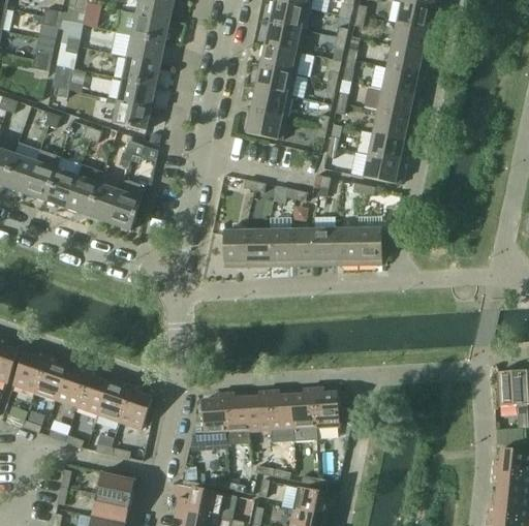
[(88,2),(80,0),(75,0),(73,7),(86,10),(88,2)]
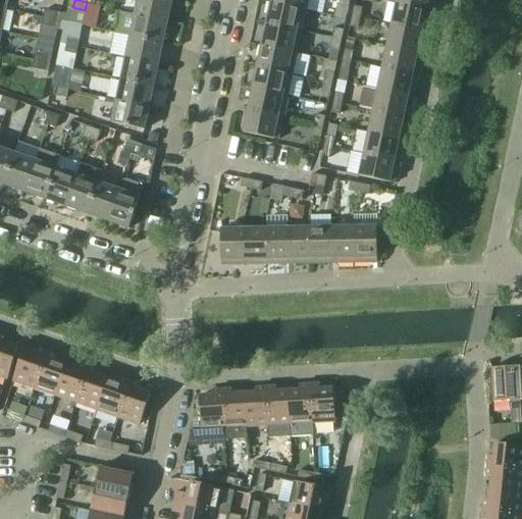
[(137,0),(135,12),(167,19),(171,0),(137,0)]
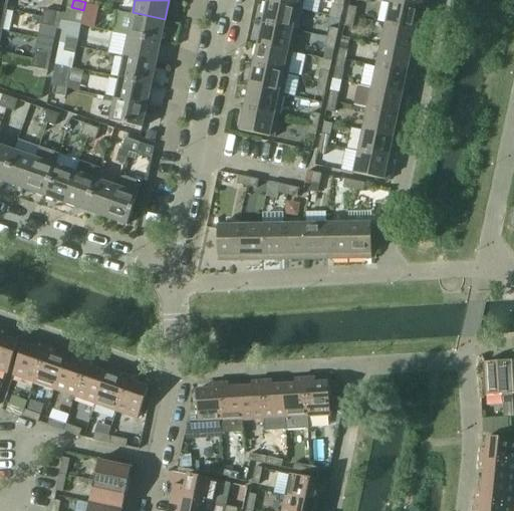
[(300,8),(266,0),(261,21),(296,29),(300,8)]
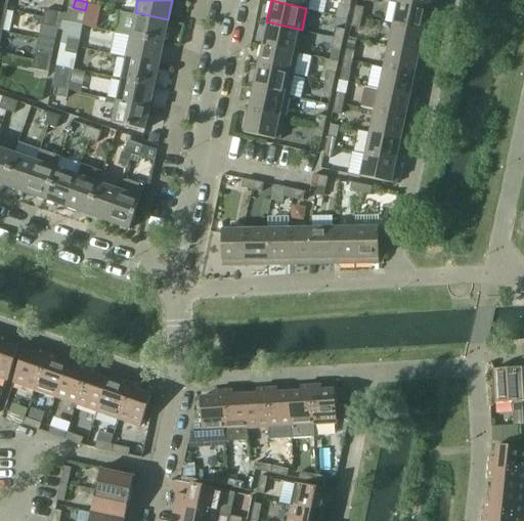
[(271,0),(306,8),(307,0),(271,0)]
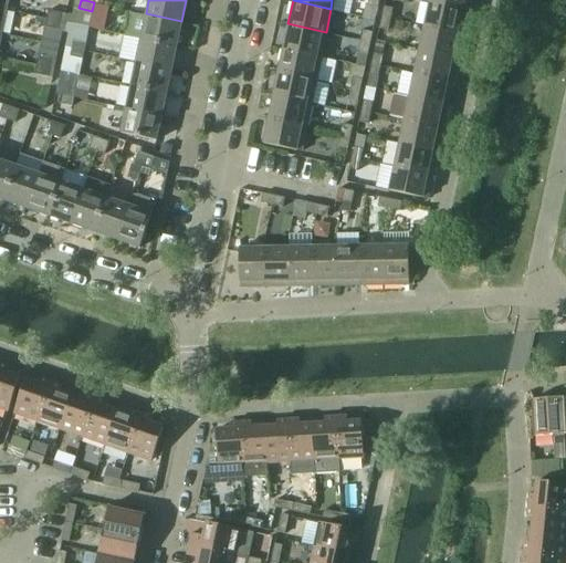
[(429,0),(429,1),(467,9),(468,0),(429,0)]
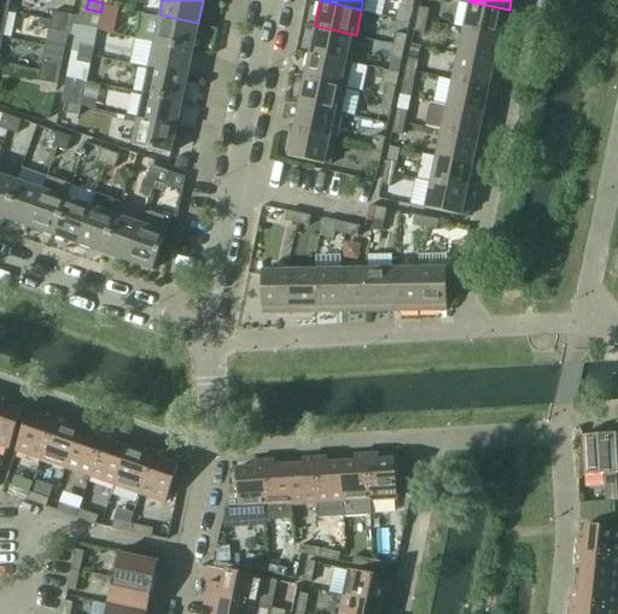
[(509,10),(468,1),(462,27),(505,35),(509,10)]
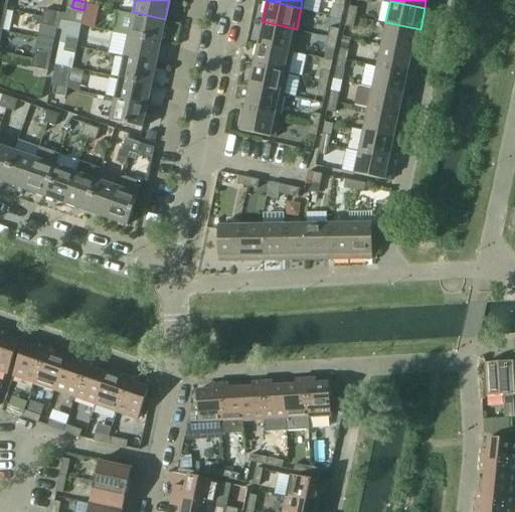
[(341,16),(343,5),(334,3),(332,14),(341,16)]
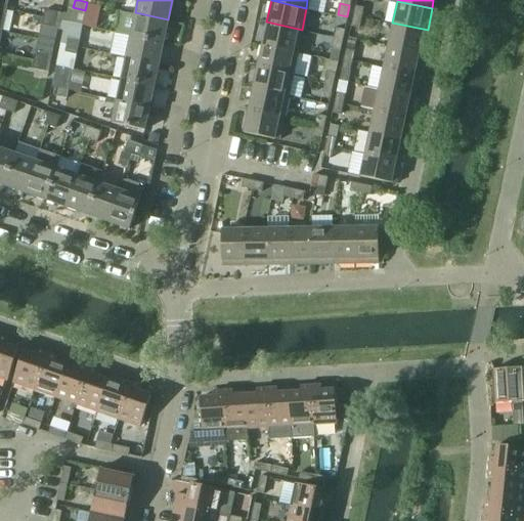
[(363,6),(354,4),(352,14),(361,15),(363,6)]
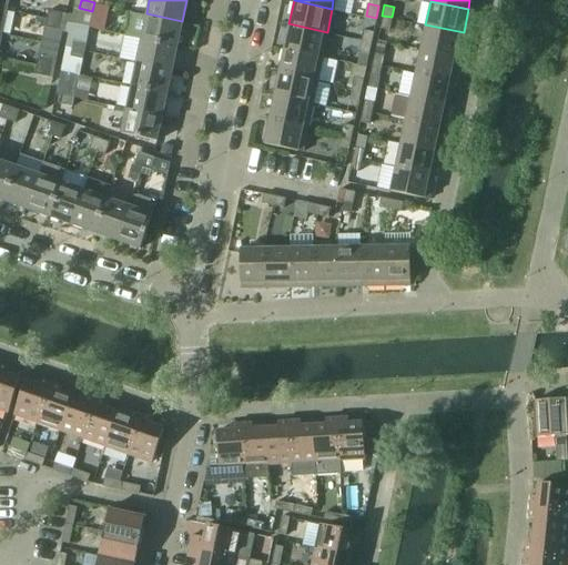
[(48,8),(46,17),(59,20),(61,11),(48,8)]
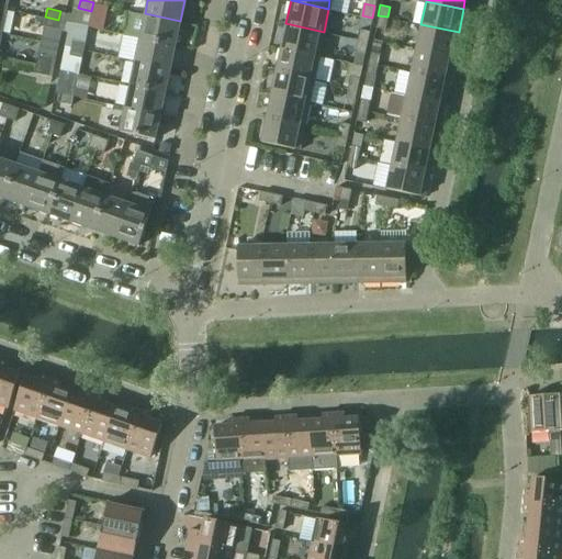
[(180,21),(145,13),(130,10),(125,33),(139,36),(175,44),(180,21)]
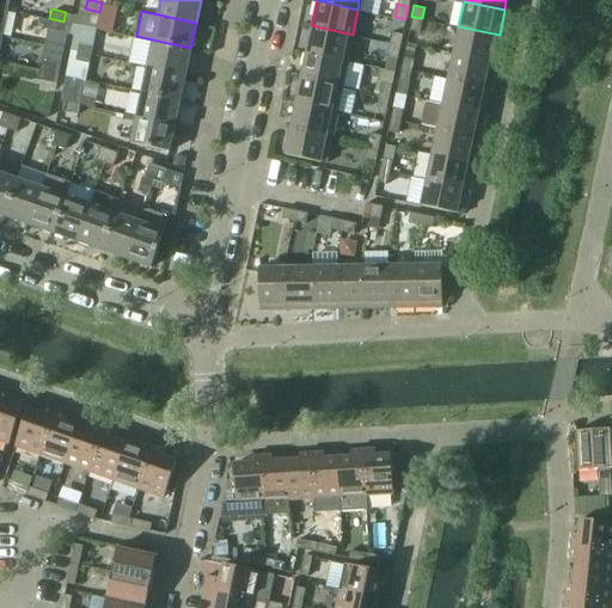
[(402,32),(405,19),(395,17),(392,31),(402,32)]
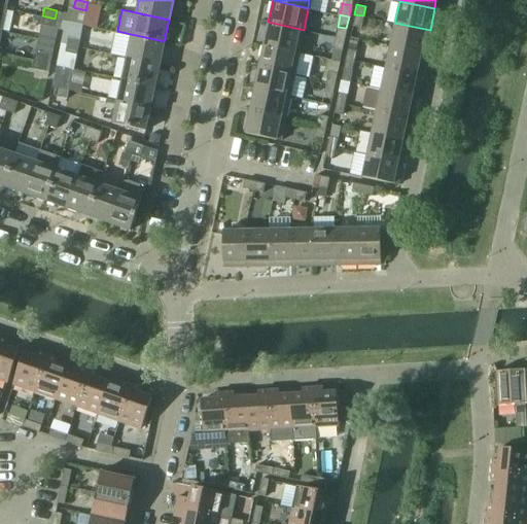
[(363,15),(354,14),(352,25),(360,27),(363,15)]
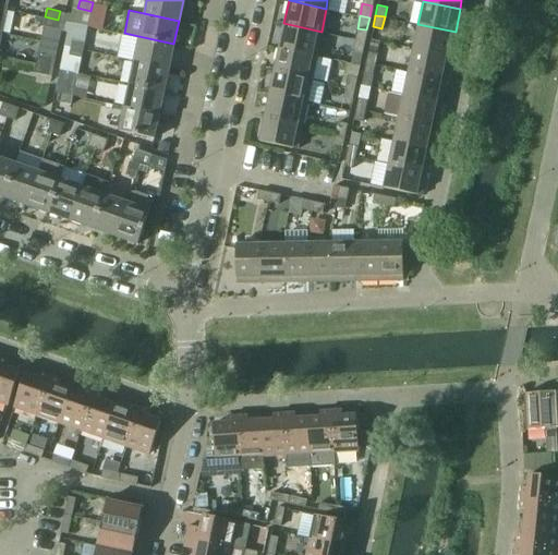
[(58,20),(45,16),(44,25),(56,27),(58,20)]
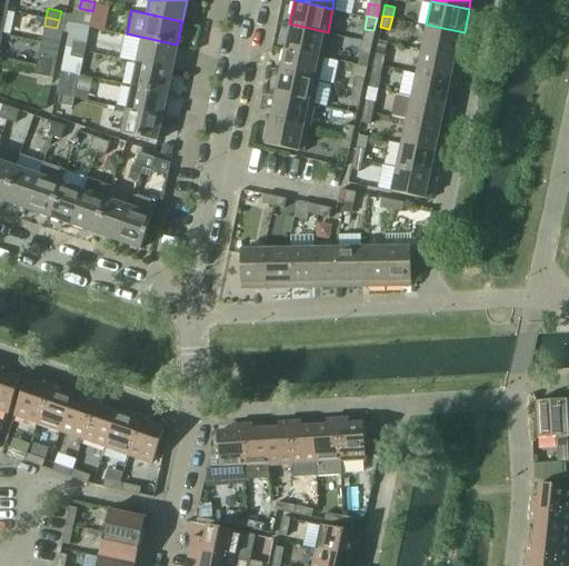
[(83,49),(86,41),(89,26),(70,22),(66,46),(83,49)]
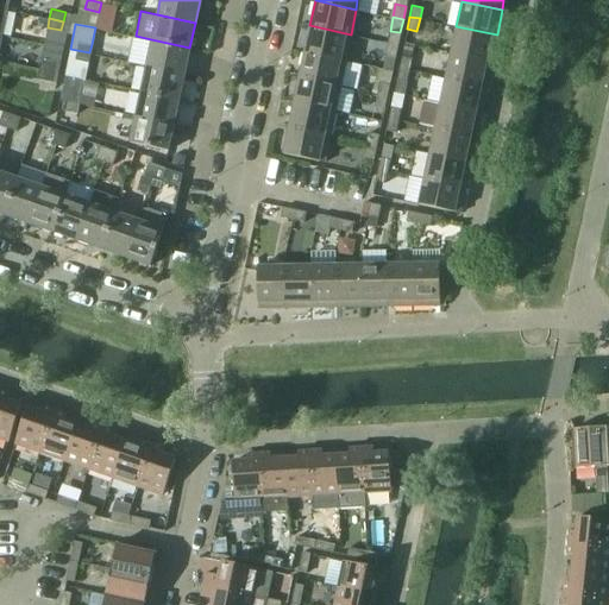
[(446,69),(454,25),(445,24),(438,68),(446,69)]
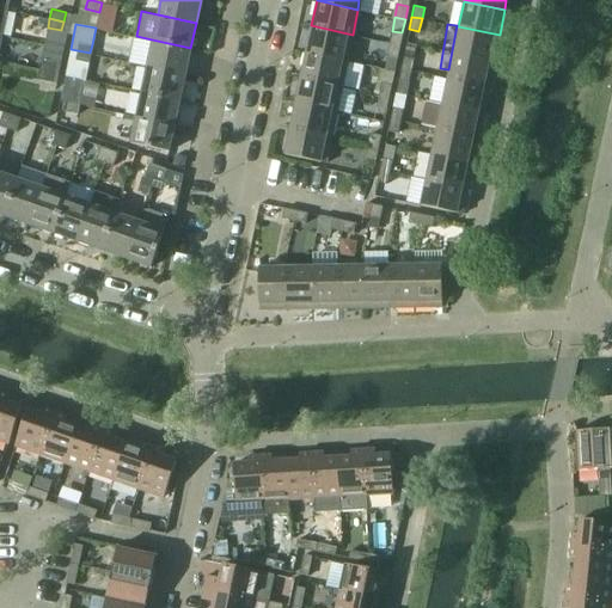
[(353,35),(311,25),(306,51),(347,60),(353,35)]
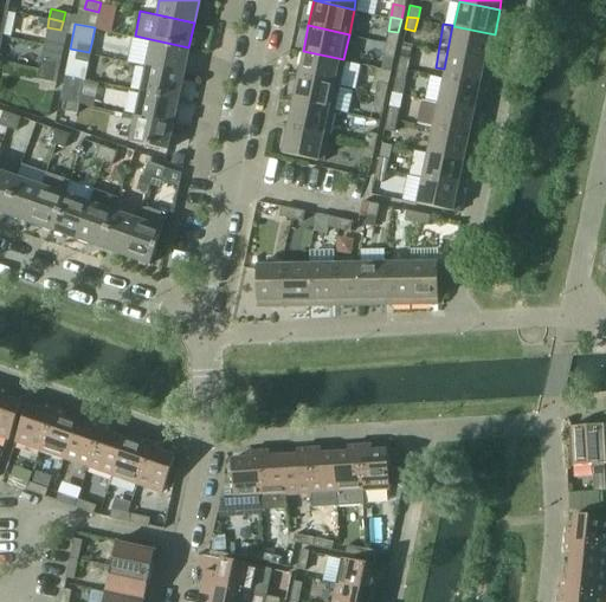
[(495,34),(453,26),(449,51),(489,60),(495,34)]
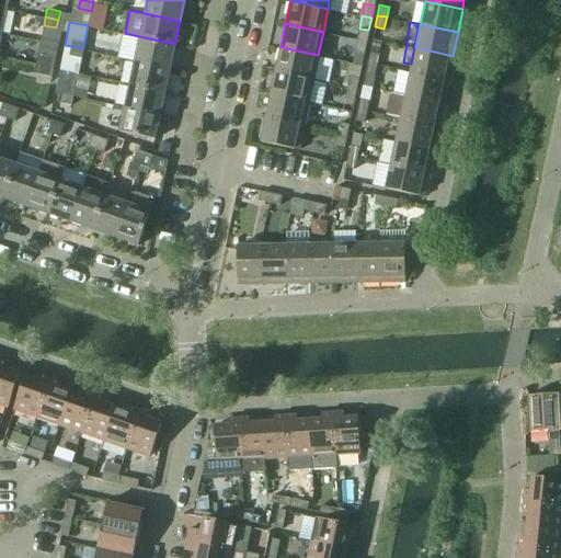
[(368,30),(359,29),(357,38),(366,41),(368,30)]
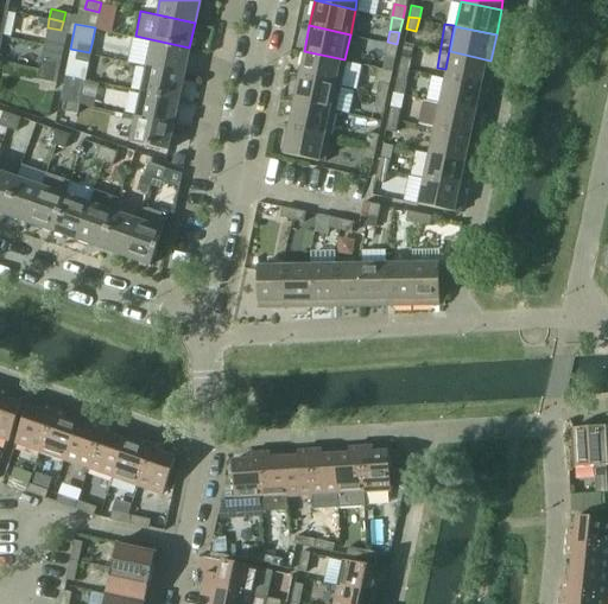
[(189,48),(151,39),(146,64),(184,72),(189,48)]
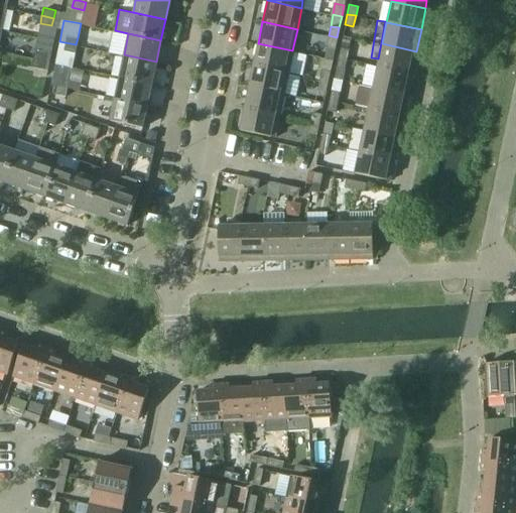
[(337,37),(329,35),(326,46),(335,47),(337,37)]
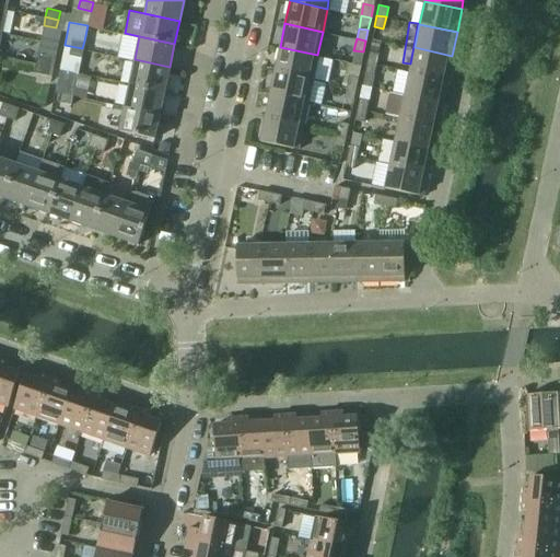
[(376,64),(378,53),(381,41),(371,38),(366,61),(376,64)]
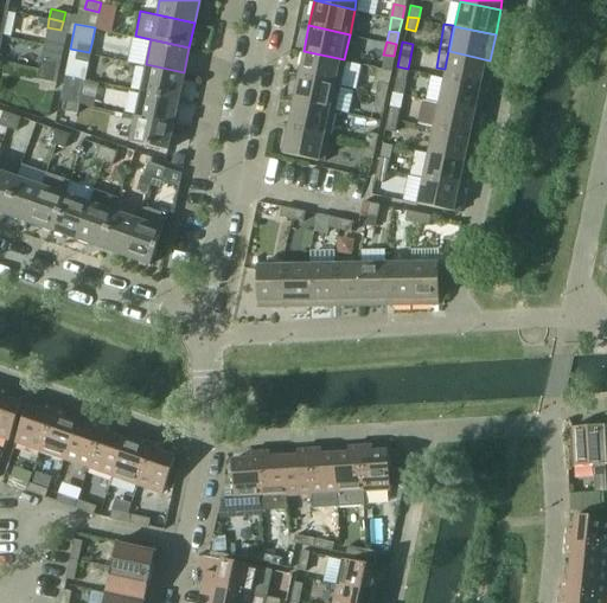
[(88,62),(89,52),(70,49),(64,74),(84,77),(88,62)]
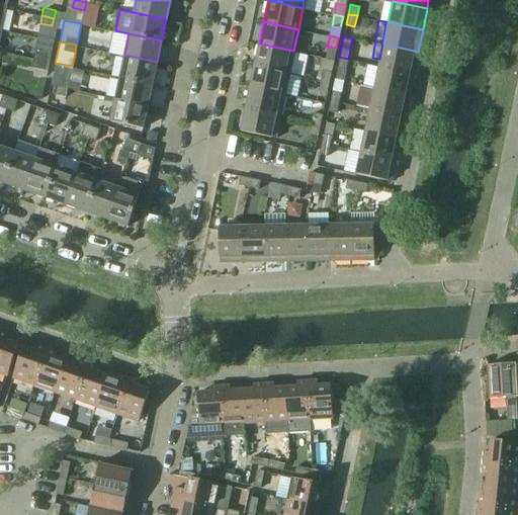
[(293,51),(259,44),(254,65),(289,72),(293,51)]
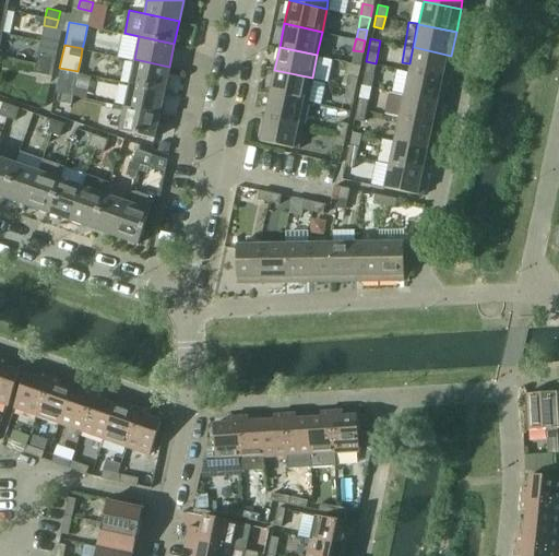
[(451,56),(414,47),(408,70),(447,79),(451,56)]
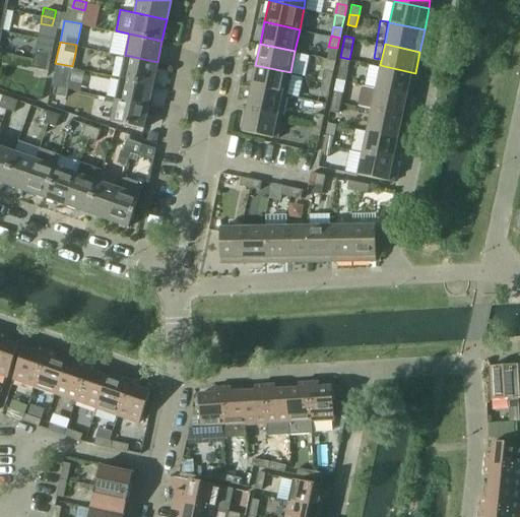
[(335,59),(337,48),(328,47),(326,58),(335,59)]
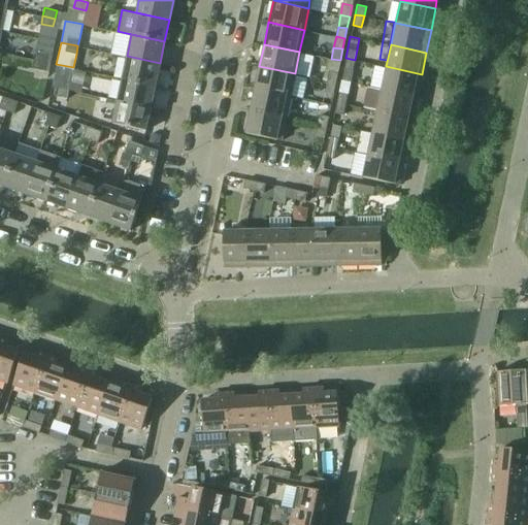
[(35,52),(33,59),(45,62),(47,54),(35,52)]
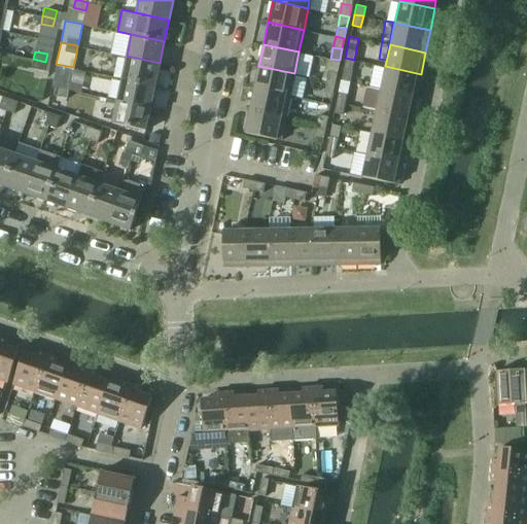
[(160,63),(127,56),(121,78),(154,84),(160,63)]
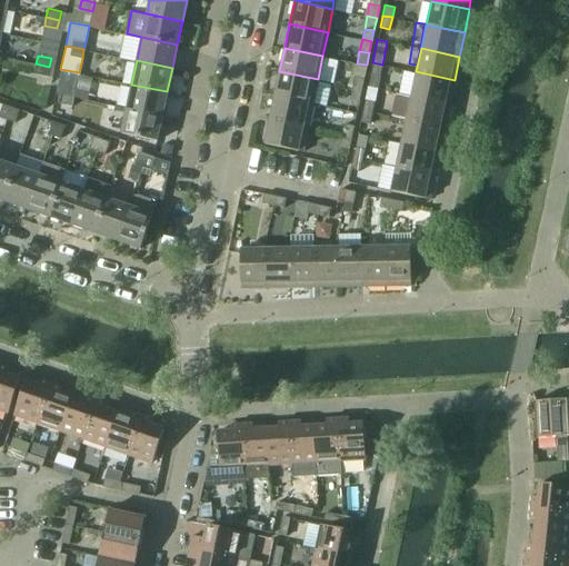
[(382,65),(372,62),(370,73),(379,76),(382,65)]
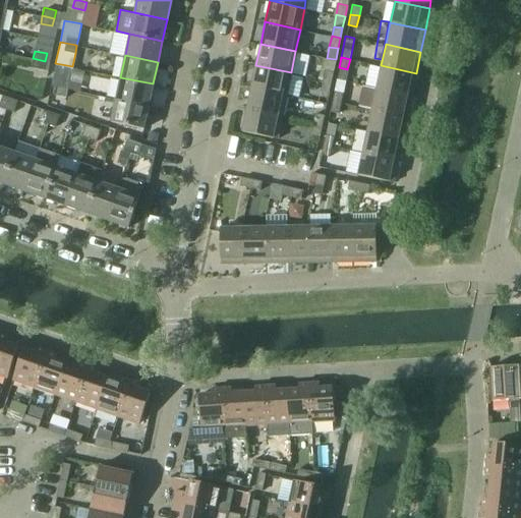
[(45,61),(33,58),(32,66),(43,69),(45,61)]
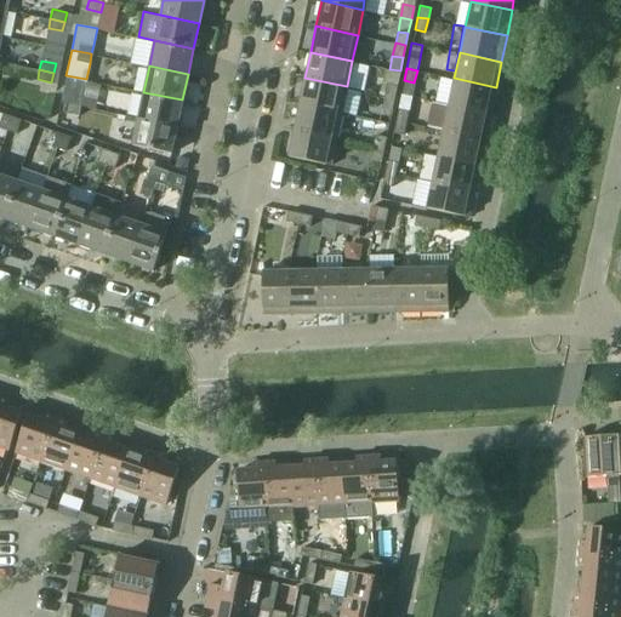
[(347,86),(305,78),(300,103),(341,112),(347,86)]
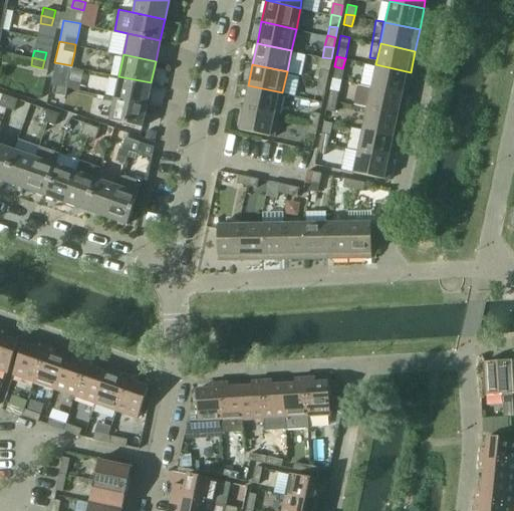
[(411,72),(375,64),(371,86),(406,93),(411,72)]
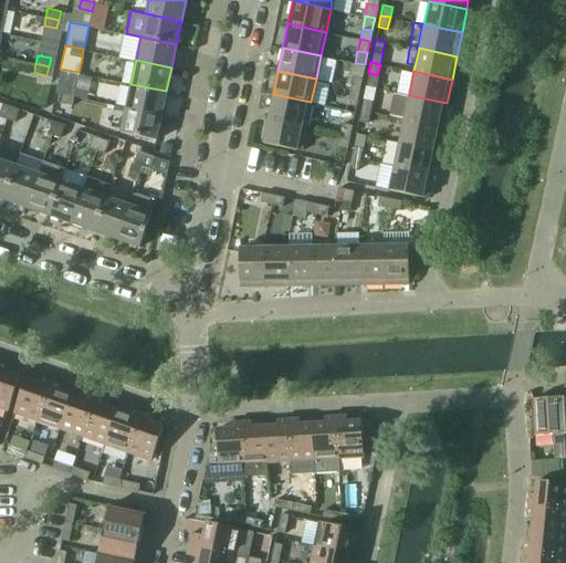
[(362,77),(353,75),(350,86),(359,87),(362,77)]
